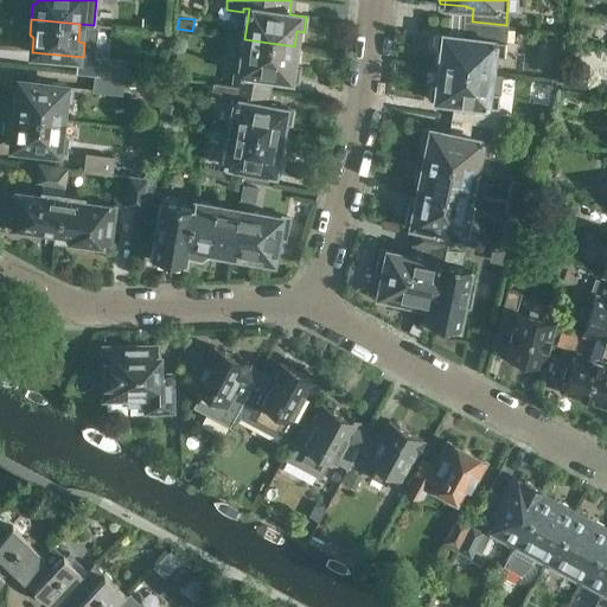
[(442,48),(440,66),(490,72),(492,53),(503,56),(506,25),(472,21),(471,34),(465,33),(464,36),(438,33),(436,46),(442,48)]
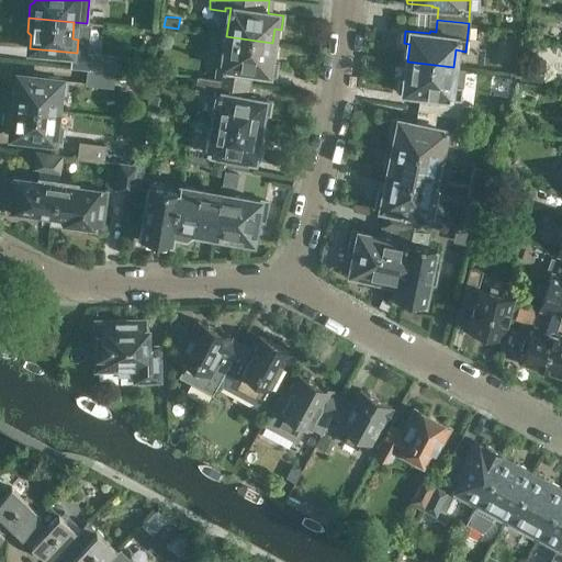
[(216,68),(215,78),(249,83),(250,72),(274,77),(277,64),(270,63),(272,43),(226,36),(221,69),(216,68)]
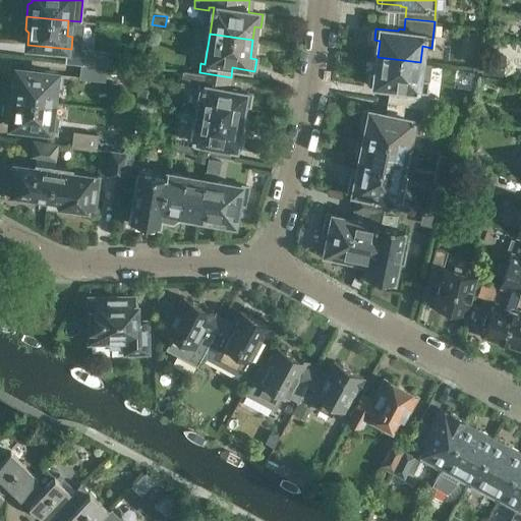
[(81,48),(80,63),(107,66),(108,51),(81,48)]
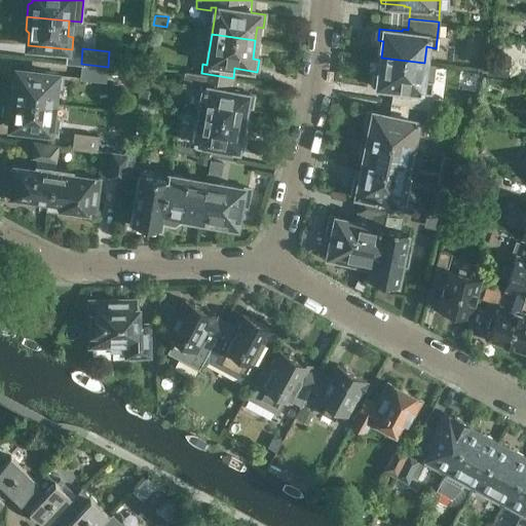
[(424,63),(381,58),(380,74),(375,73),(372,85),(396,87),(395,89),(401,90),(399,102),(429,108),(429,105),(431,84),(423,82),(424,63)]
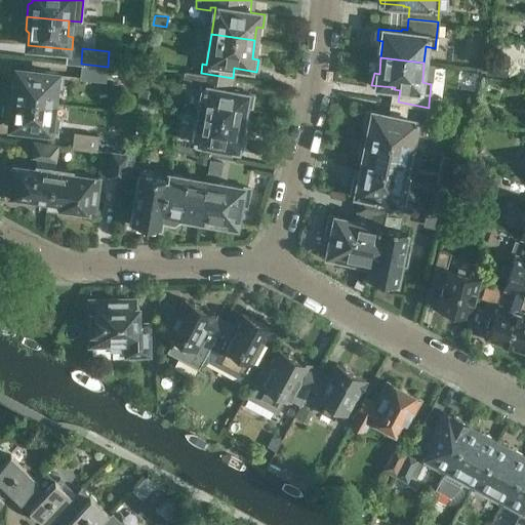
[(108,67),(81,64),(80,79),(106,82),(108,67)]
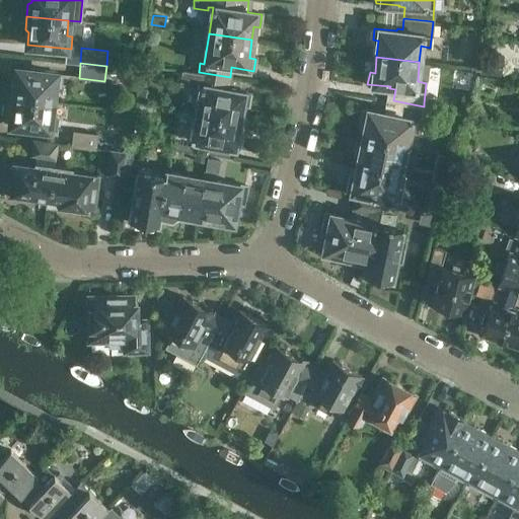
[(10,83),(9,95),(52,100),(54,85),(59,86),(60,73),(17,68),(15,82),(10,83)]
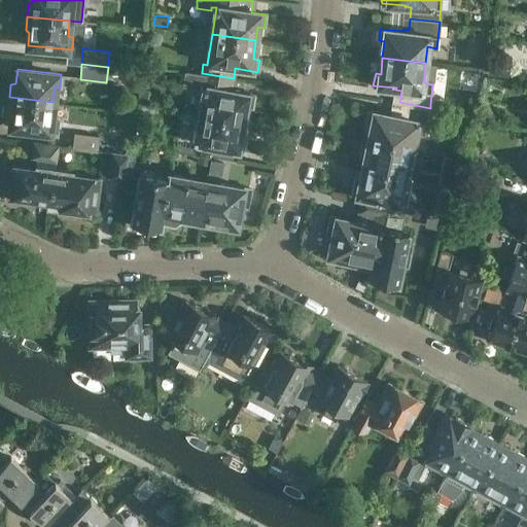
[(204,85),(199,113),(242,121),(244,108),(251,109),(253,96),(232,93),(234,78),(202,73),(194,72),(191,83),(204,85)]
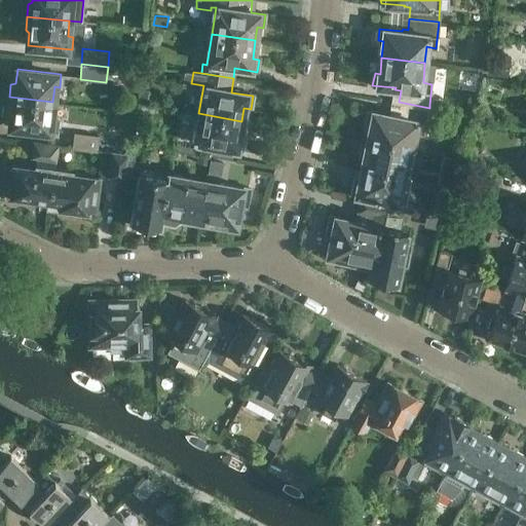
[(52,102),(9,97),(7,109),(11,112),(10,125),(54,132),(57,118),(50,117),(52,102)]
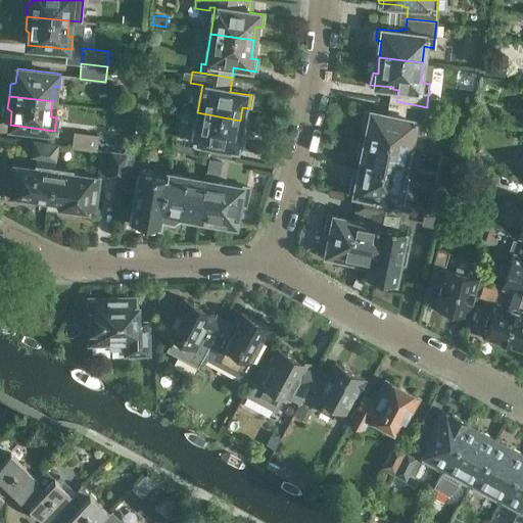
[(369,123),(366,138),(410,148),(414,131),(422,133),(427,107),(396,101),(393,112),(389,112),(389,113),(366,109),(364,122),(369,123)]
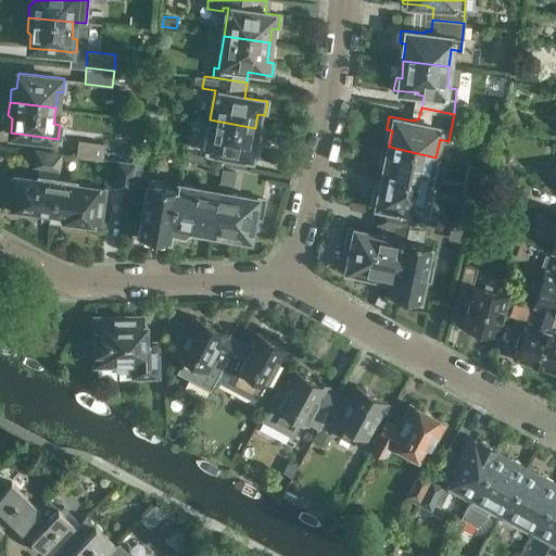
[(255,128),(210,119),(205,138),(201,137),(199,151),(256,160),(258,149),(253,148),(255,128)]
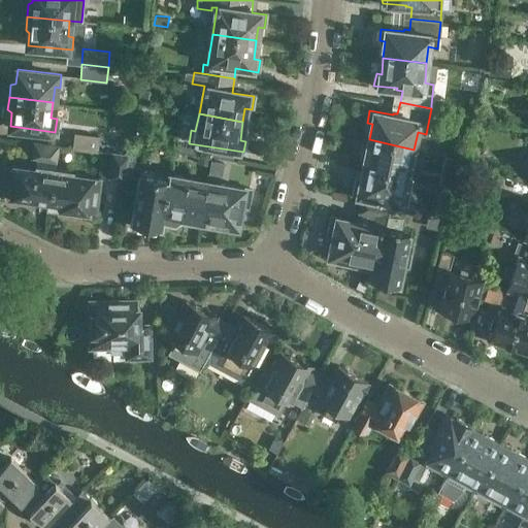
[(72,150),(98,153),(100,136),(74,133),(72,150)]
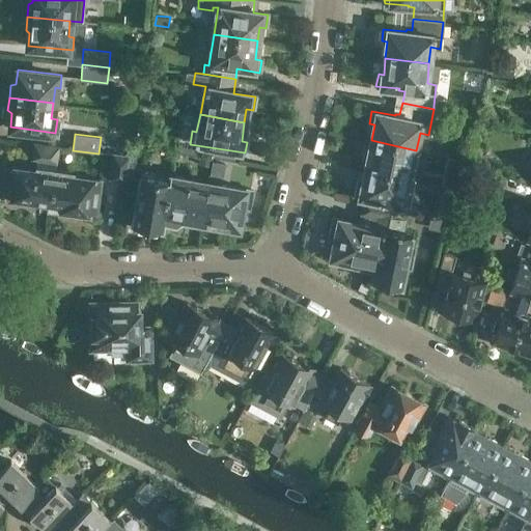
[(371,140),(366,168),(415,178),(417,167),(413,166),(416,150),(371,140)]
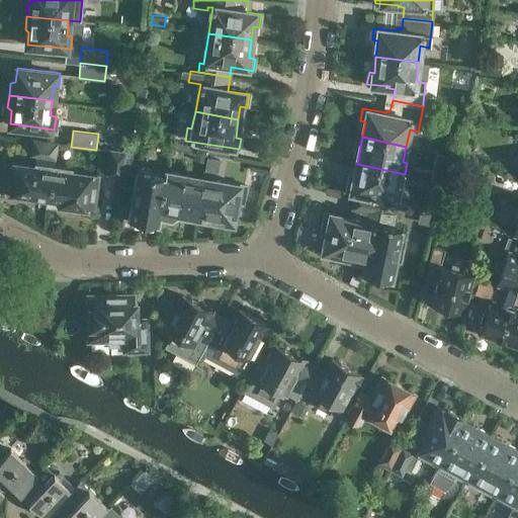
[(35,156),(34,162),(34,166),(9,162),(7,172),(1,171),(0,175),(0,185),(12,188),(11,192),(30,194),(29,198),(48,201),(53,164),(54,165),(55,158),(56,159),(59,142),(32,138),(30,155),(35,156)]
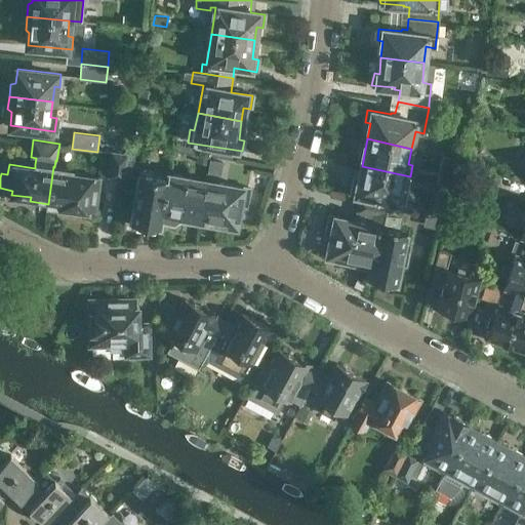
[(111,150),(108,177),(125,179),(128,152),(111,150)]
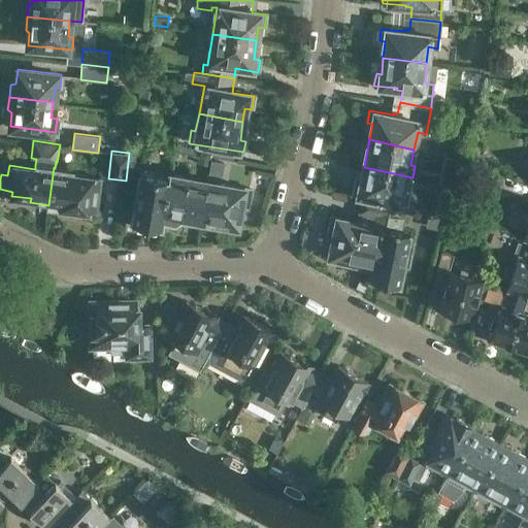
[(210,165),(211,157),(198,155),(196,163),(210,165)]
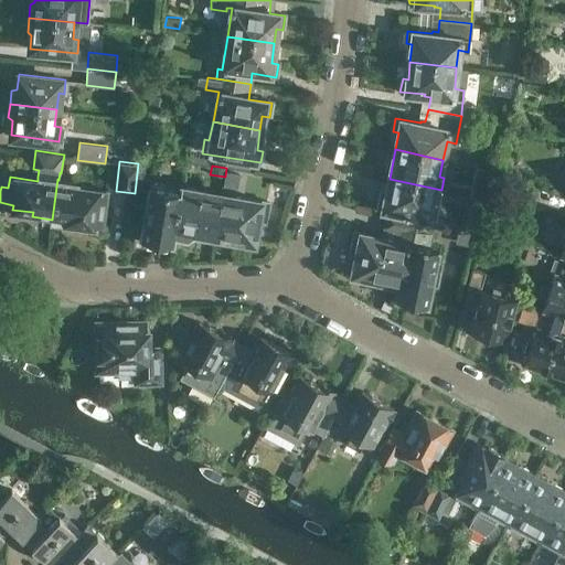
[(488,171),(477,168),(475,181),(487,183),(488,171)]
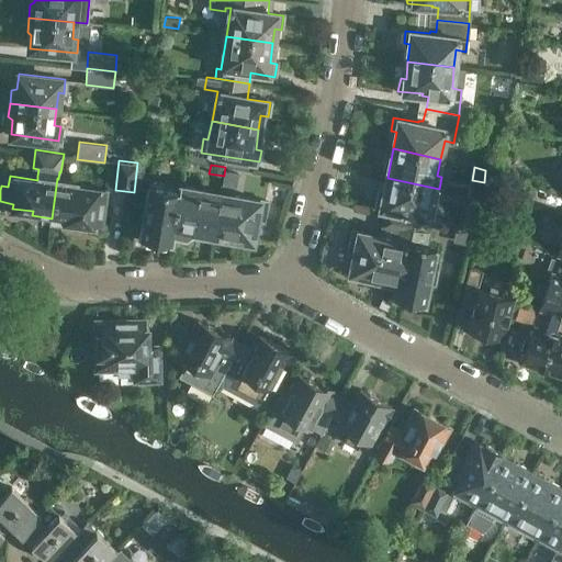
[(246,190),(259,192),(261,179),(248,177),(246,190)]
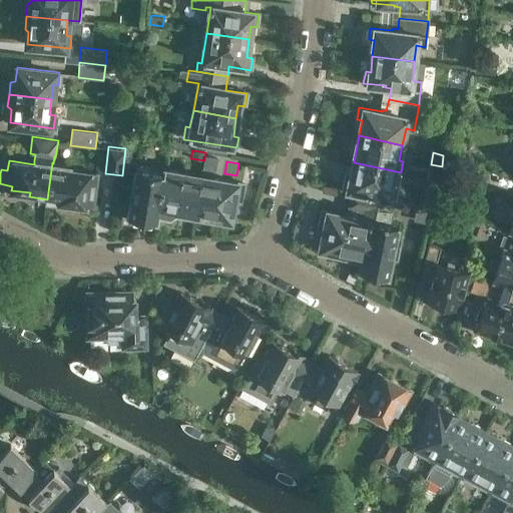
[(52,162),(47,199),(66,202),(67,205),(76,206),(78,203),(91,205),(96,173),(70,169),(71,165),(53,163),(52,162)]
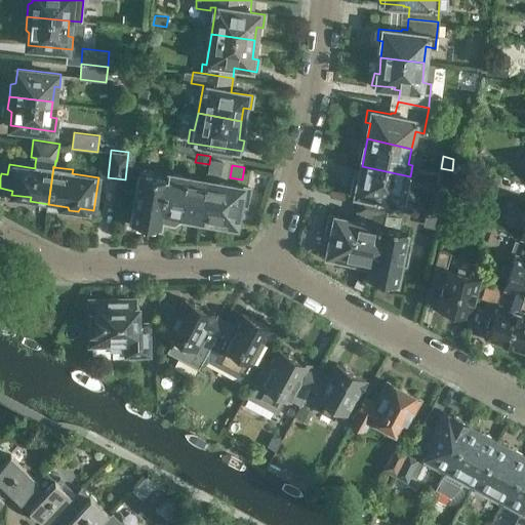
[(360,196),(393,203),(404,205),(410,176),(362,166),(359,176),(354,175),(350,194),(359,196),(360,196)]
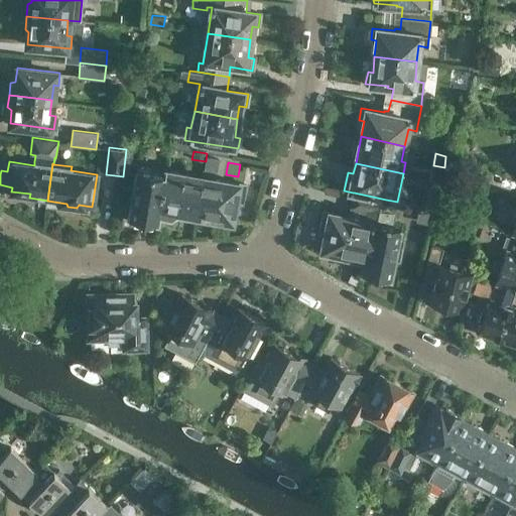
[(152,168),(138,166),(129,218),(156,223),(158,214),(165,174),(151,172),(152,168)]
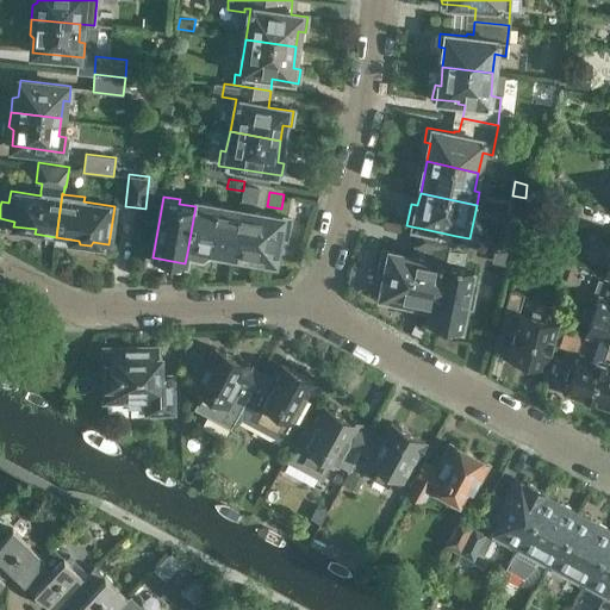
[(226,207),(195,201),(195,206),(187,253),(231,261),(238,213),(225,211),(226,207)]
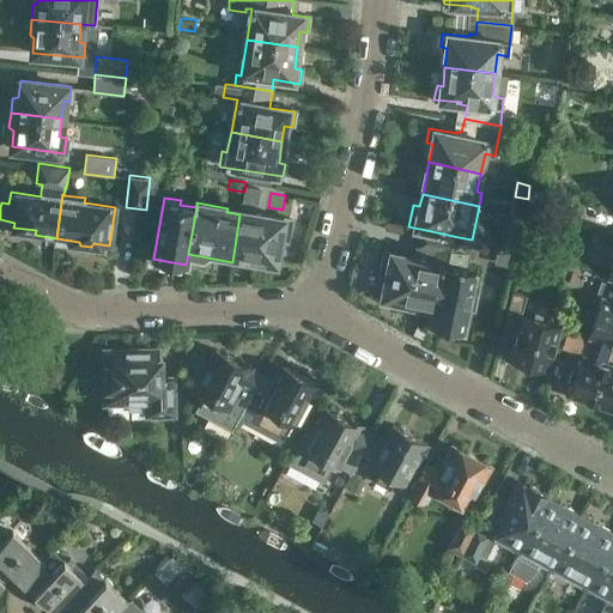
[(240,214),(232,262),(244,263),(250,259),(277,263),(281,238),(289,240),(292,218),(255,212),(254,217),(240,214)]
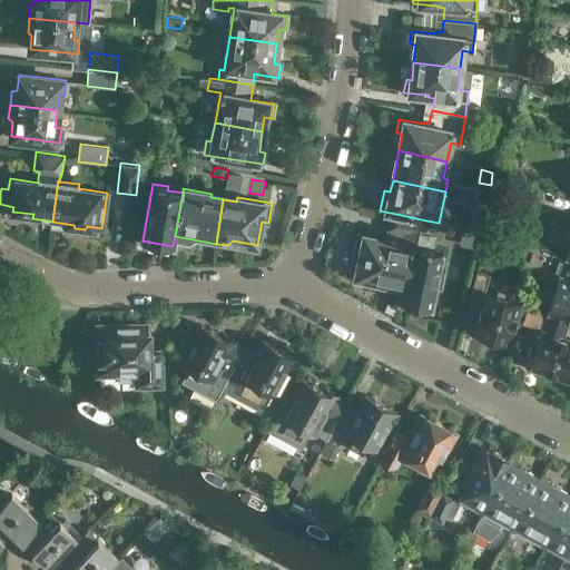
[(489,203),(478,198),(474,212),(485,215),(489,203)]
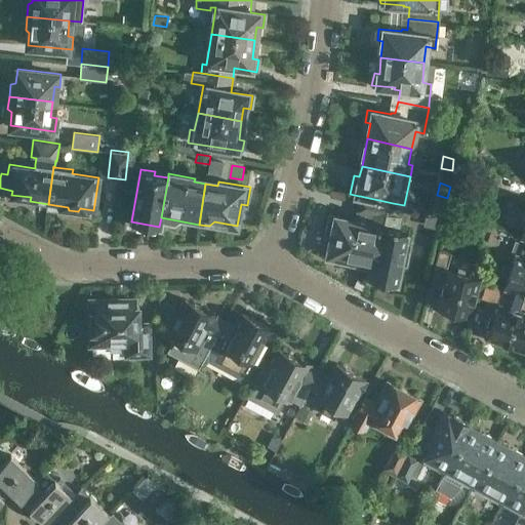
[(360,196),(357,211),(368,213),(366,223),(335,215),(327,254),(353,260),(356,265),(369,268),(378,225),(388,227),(393,203),(360,196)]
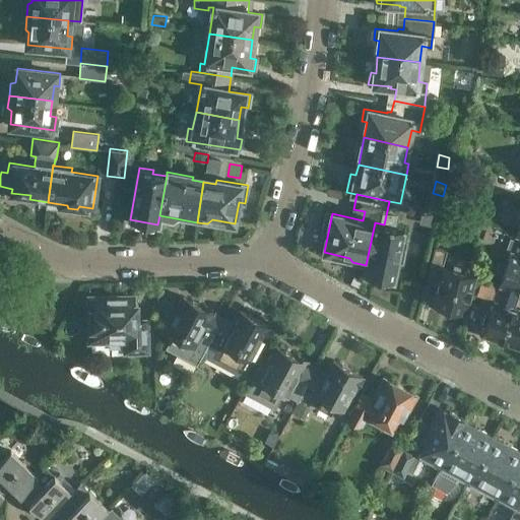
[(375,222),(366,265),(364,274),(392,280),(396,261),(402,262),(407,239),(401,238),(408,205),(400,203),(389,201),(384,224),(375,222)]
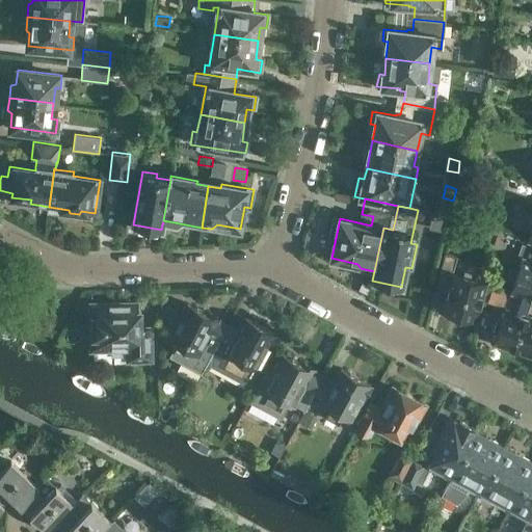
[(513,290),(531,295),(531,238),(525,258),(522,257),(519,266),(512,264),(509,277),(514,280),(512,289),(513,290)]
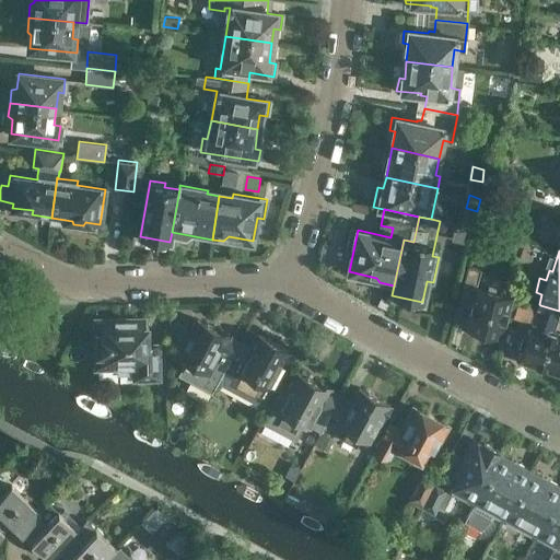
[(466,271),(463,284),(457,304),(473,308),(467,327),(502,337),(513,295),(501,292),(503,286),(489,282),(488,289),(478,286),(477,288),(470,287),(475,273),(466,271)]
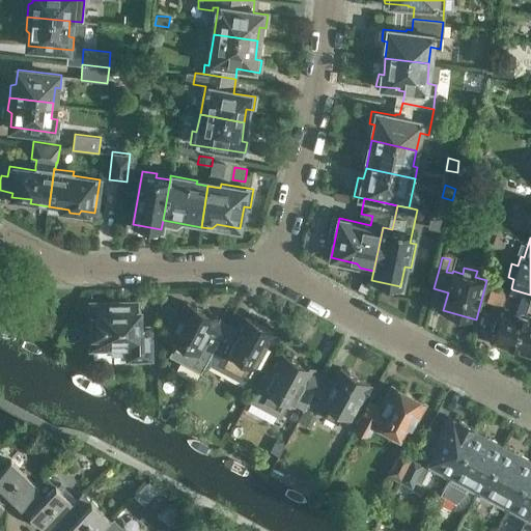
[(436,262),(424,260),(419,283),(430,285),(436,262)]
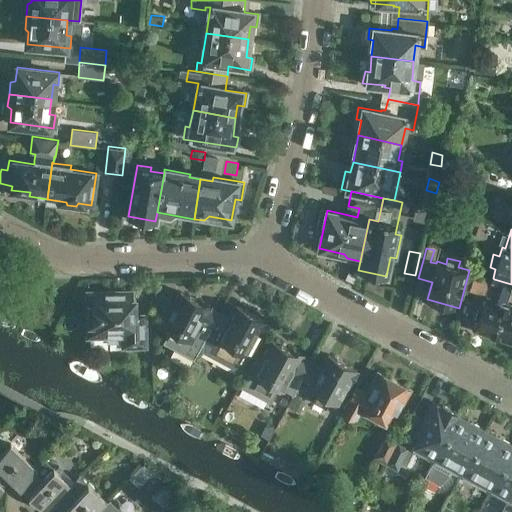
[(511,287),(511,284),(494,279),(489,298),(486,297),(484,306),(477,304),(474,317),(480,319),(477,328),(511,339),(511,305),(507,304),(511,287)]
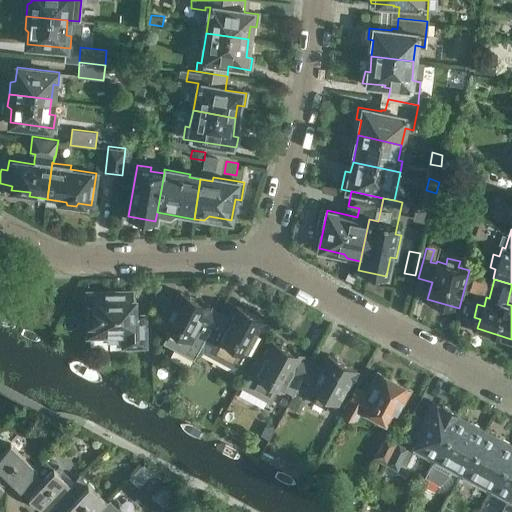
[(200,302),(181,291),(162,326),(170,331),(166,338),(178,345),(182,337),(188,341),(187,343),(198,349),(201,344),(202,344),(219,313),(208,307),(210,304),(201,299),(200,302)]
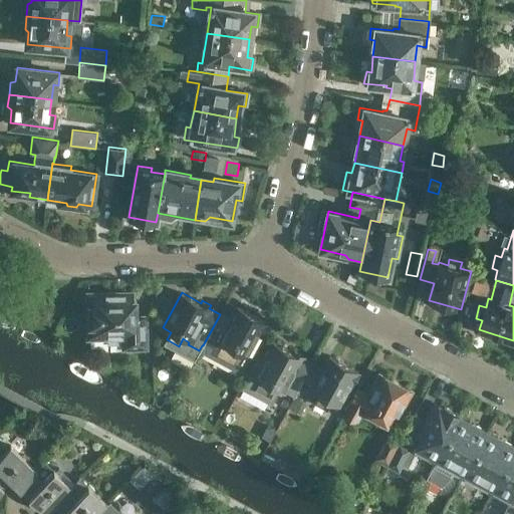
[(88,310),(86,312),(86,317),(88,319),(89,334),(109,334),(109,340),(124,340),(124,344),(144,344),(144,315),(134,315),(134,293),(88,294),(88,310)]
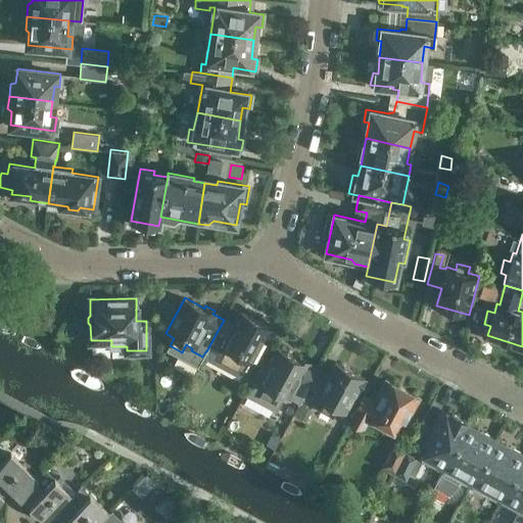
[(234,326),(224,320),(206,351),(207,352),(206,355),(207,357),(206,360),(242,378),(243,376),(244,376),(265,338),(267,339),(272,330),(270,329),(271,328),(241,312),(234,326)]
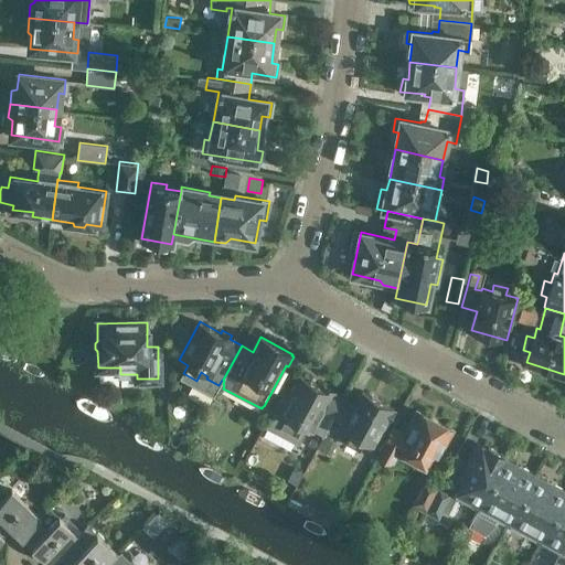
[(281,395),(273,409),(289,419),(285,428),(305,438),(310,429),(311,430),(322,411),(334,416),(343,400),(331,394),(333,391),(323,385),(322,387),(301,375),(288,400),(281,395)]
